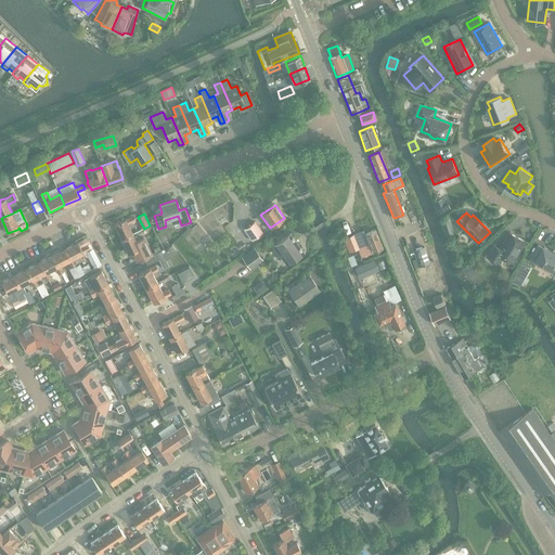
[(115,223),(123,239),(133,234),(128,224),(136,220),(133,216),(126,219),(115,223)]
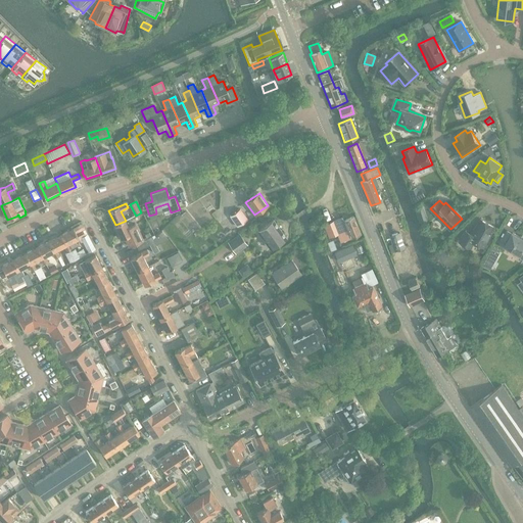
[(248,220),(240,209),(231,217),(238,227),(248,220)]
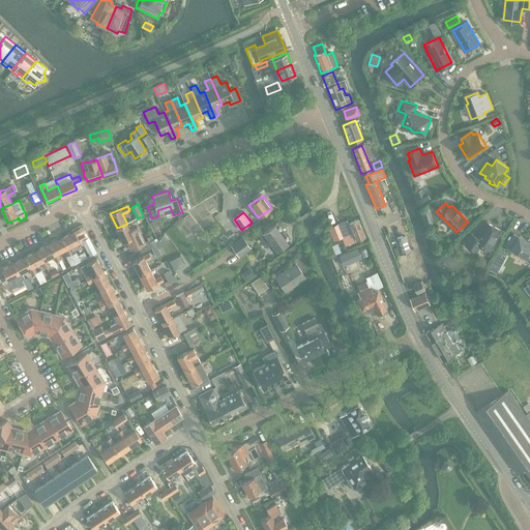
[(336,225),(328,228),(332,240),(344,236),(345,235),(349,243),(356,241),(365,237),(363,233),(358,219),(349,224),(347,221),(339,224),(336,225)]
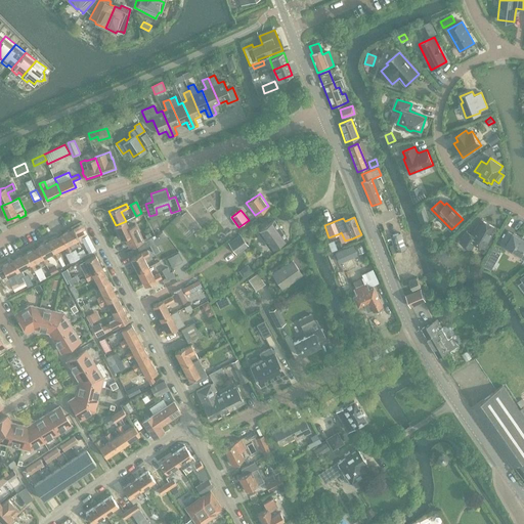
[(270,249),(287,237),(274,220),(258,231),(270,249)]
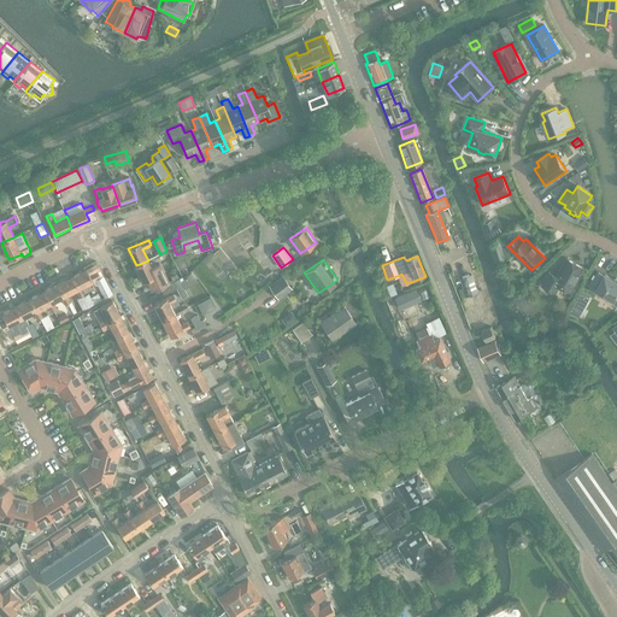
[(542,286),(553,292),(557,291),(559,286),(571,292),(585,269),(568,259),(557,277),(550,272),(542,286)]
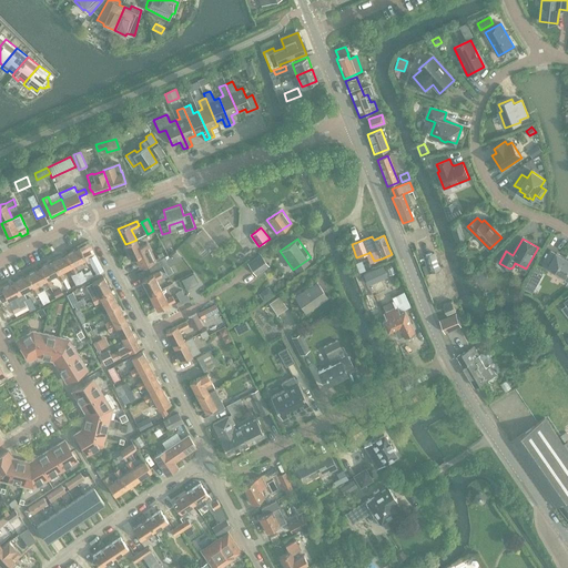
[(137,257),(141,269),(148,265),(155,262),(146,243),(140,246),(137,240),(125,244),(132,260),(137,257)]
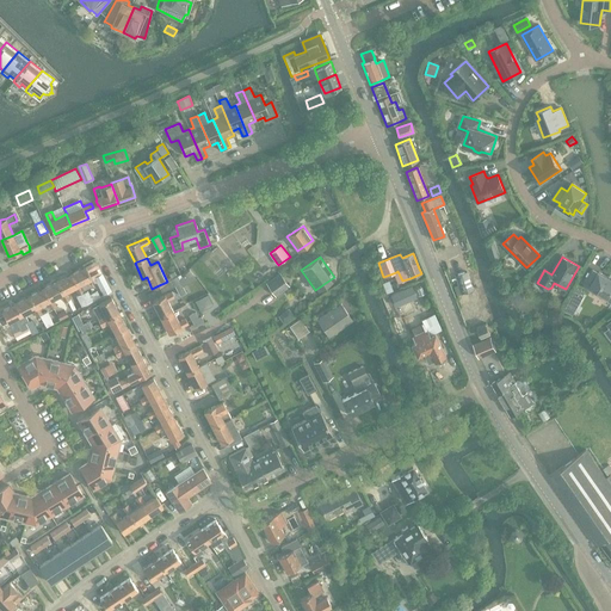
[(78,287),(80,284),(84,290),(90,287),(87,281),(91,278),(98,275),(96,270),(88,273),(86,267),(72,275),(78,287)]
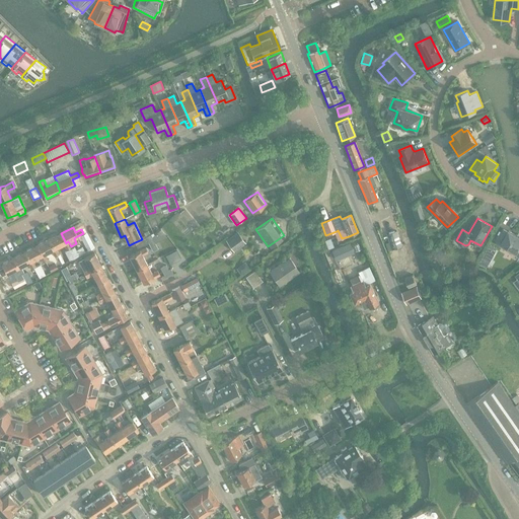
[(503,229),(497,240),(502,243),(502,244),(509,248),(508,250),(509,252),(511,253),(513,253),(515,251),(518,253),(518,237),(509,231),(508,232),(503,229)]
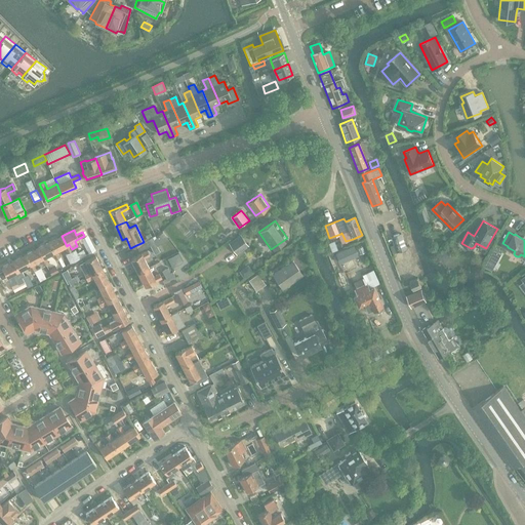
[(391,237),(394,245),(390,246),(393,254),(396,253),(406,249),(401,234),(391,237)]
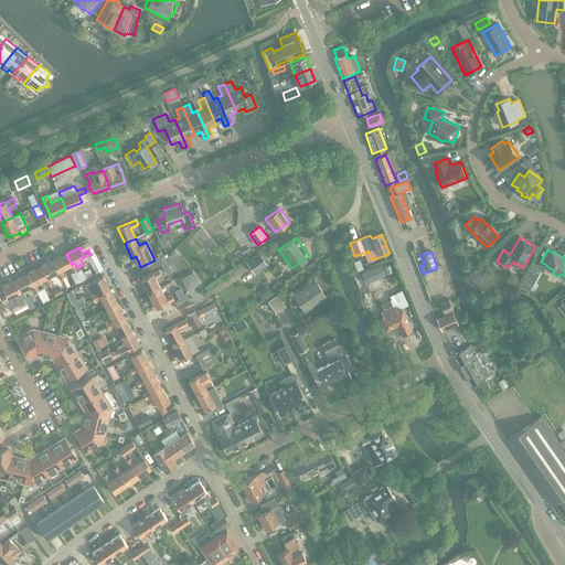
[(59,272),(61,270),(68,266),(73,273),(71,274),(75,284),(80,281),(75,272),(77,270),(77,268),(74,263),(72,265),(66,254),(53,260),(59,272)]
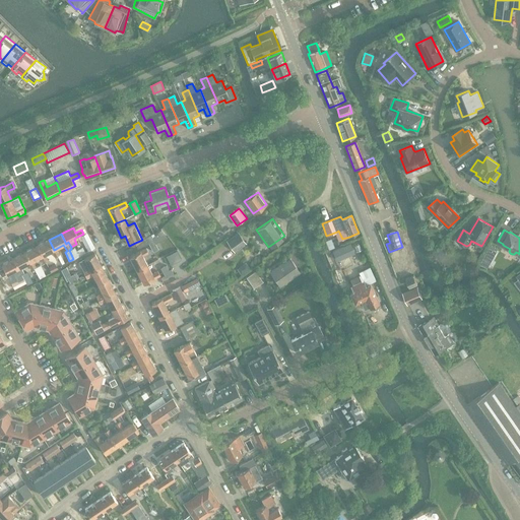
[(235,251),(246,243),(239,234),(228,242),(235,251)]
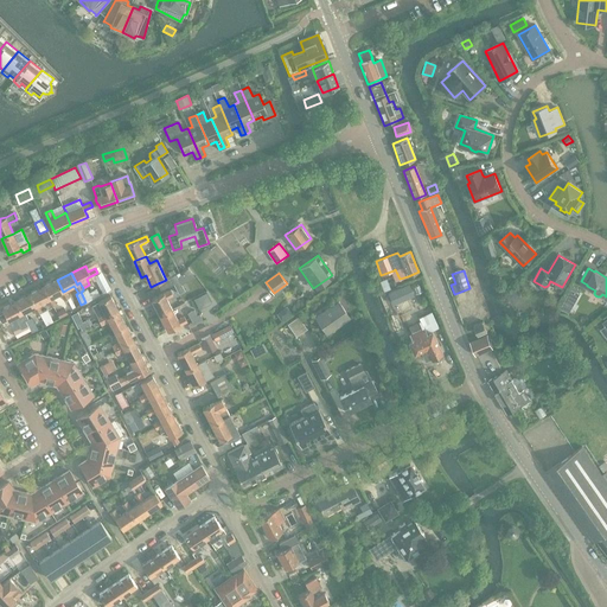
[(178,274),(166,280),(158,283),(161,289),(174,283),(179,293),(185,291),(178,274)]
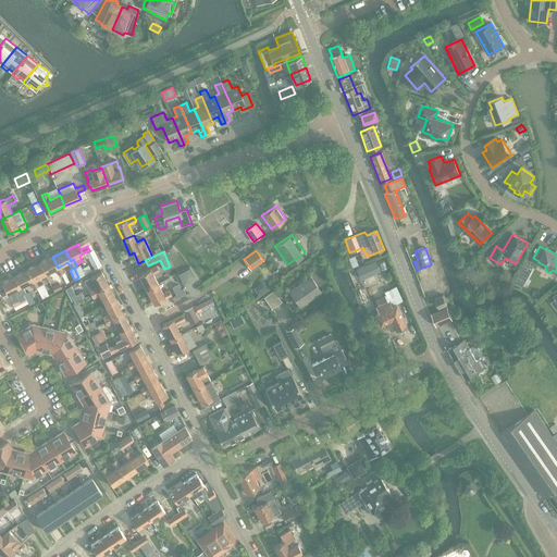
[(45,274),(48,272),(56,269),(59,275),(63,273),(60,267),(58,268),(52,257),(39,263),(45,274)]
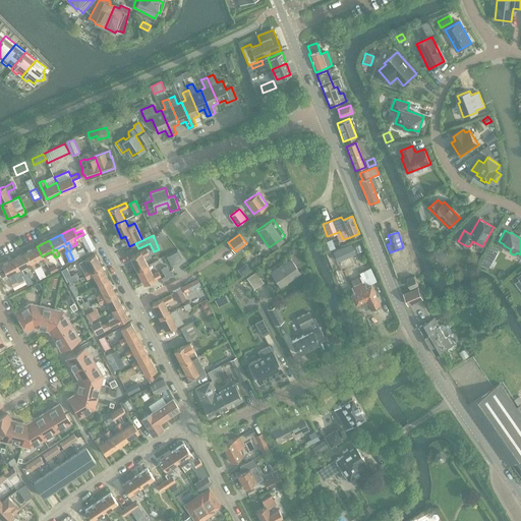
[(31,263),(33,262),(41,257),(44,264),(48,262),(45,254),(42,256),(37,246),(25,252),(31,263)]
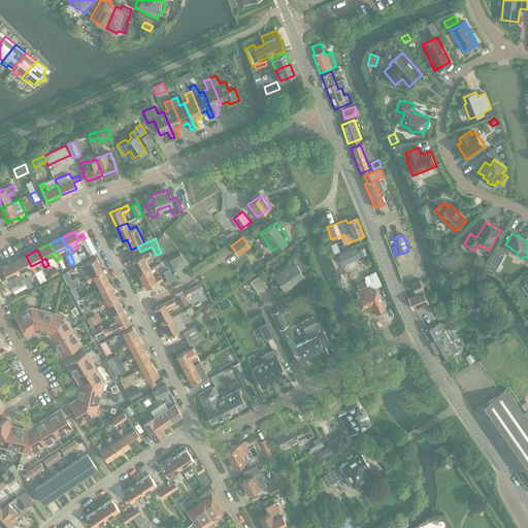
[(70,254),(74,263),(87,257),(84,251),(77,255),(75,251),(72,253),(70,254)]
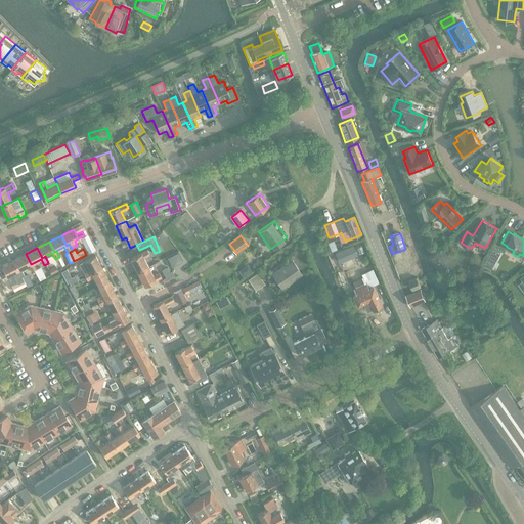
[(131,259),(137,272),(148,267),(143,258),(149,255),(147,251),(131,259)]
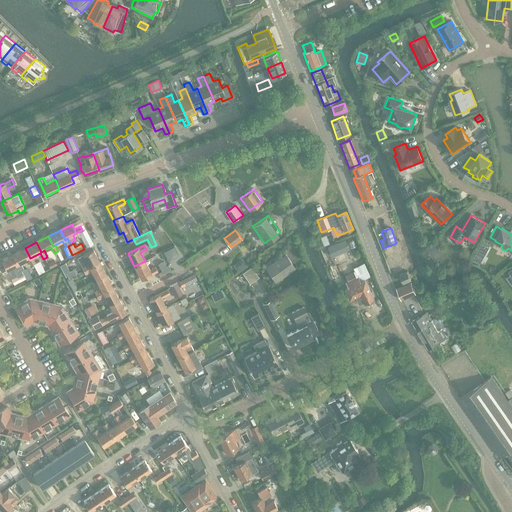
[(18,264),(20,263),(28,259),(31,265),(35,263),(32,257),(30,258),(25,248),(13,254),(18,264)]
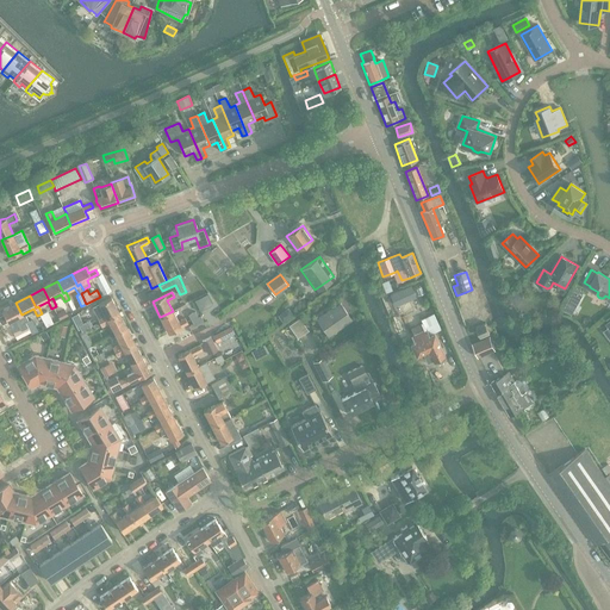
[(98,318),(100,323),(119,312),(111,298),(99,304),(105,315),(98,318)]
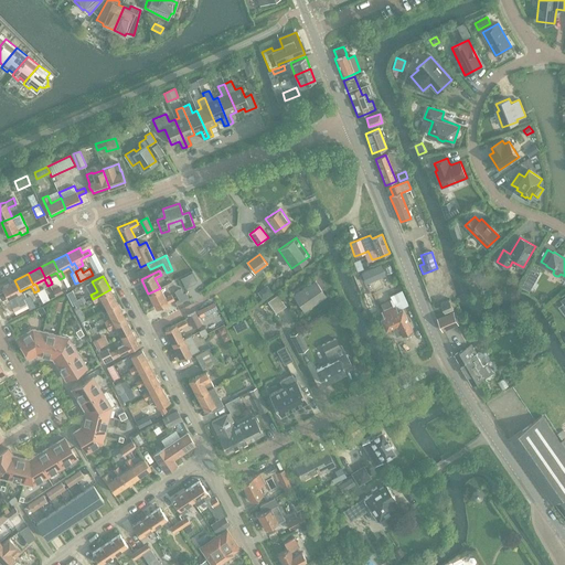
[(27,297),(22,290),(20,291),(14,280),(1,287),(3,291),(7,298),(18,292),(21,299),(27,297)]
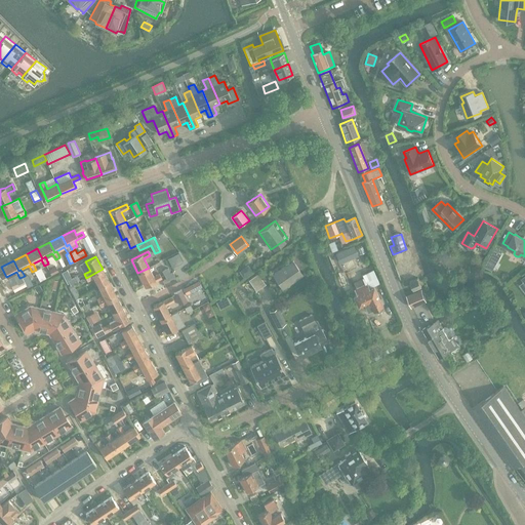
[(283,288),(303,275),(292,261),(274,275),(283,288)]
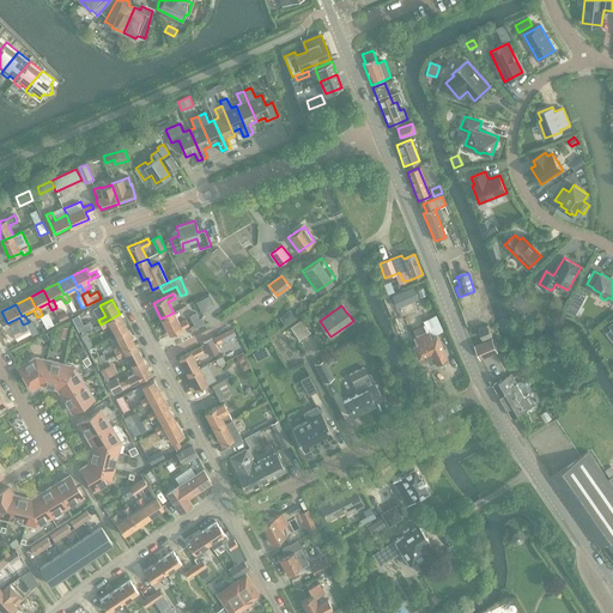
[(66,310),(58,315),(60,321),(68,317),(66,310)]
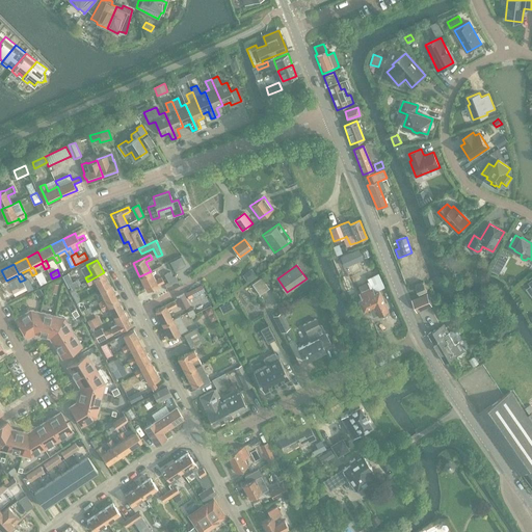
[(155,281),(151,271),(139,276),(147,291),(163,283),(161,277),(155,281)]
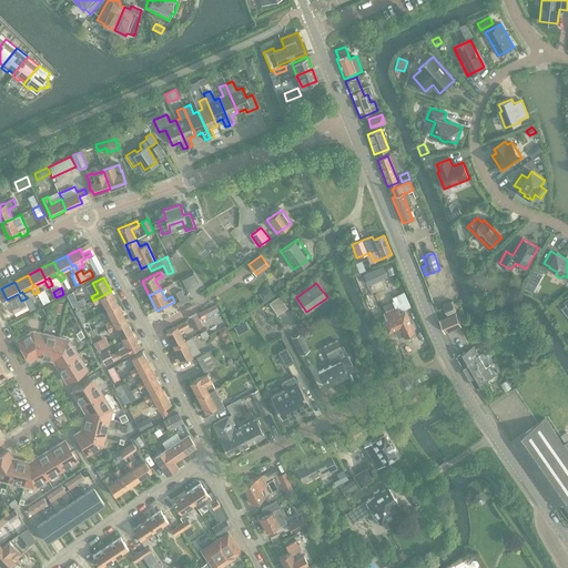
[(181,302),(176,303),(180,311),(192,304),(188,294),(185,295),(182,290),(176,293),(181,302)]
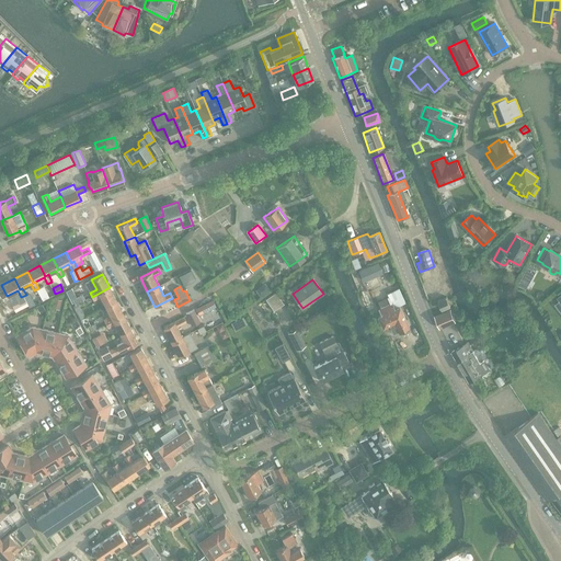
[(101,297),(106,307),(116,301),(110,287),(92,297),(93,300),(101,297)]
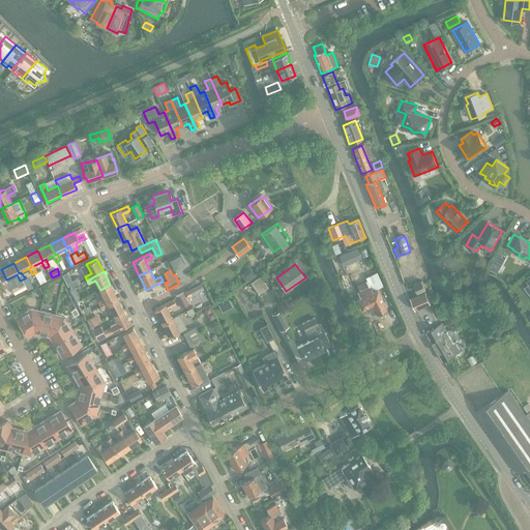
[(341,282),(344,291),(346,290),(347,295),(354,293),(352,288),(351,288),(348,278),(346,280),(344,275),(342,276),(344,281),(341,282)]
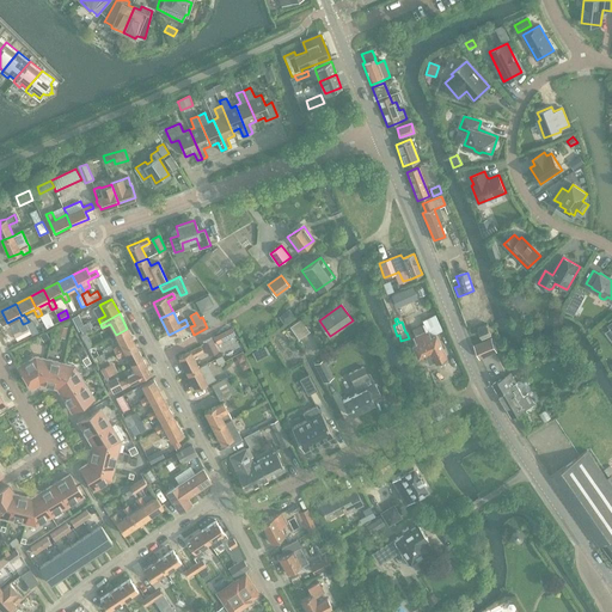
[(291,328),(299,340),(310,332),(301,320),(291,328)]
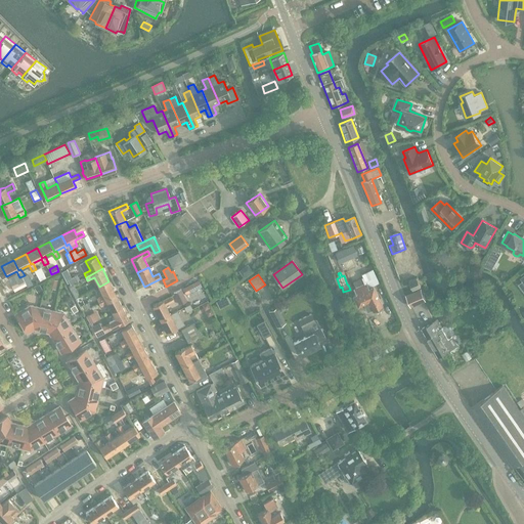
[(76,275),(69,279),(70,281),(71,284),(71,285),(78,280),(76,275)]
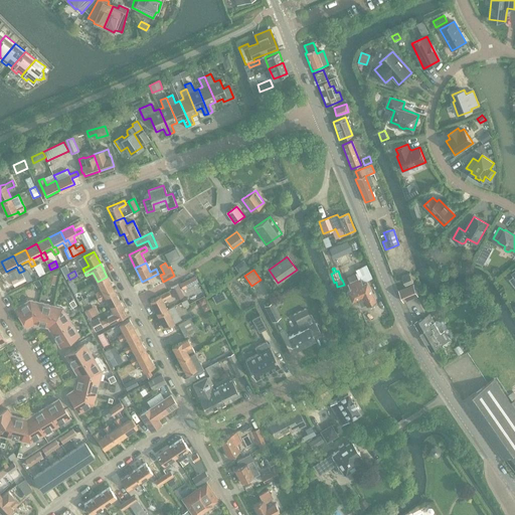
[(374,305),(375,302),(376,301),(367,281),(363,283),(360,278),(358,279),(355,273),(346,277),(349,283),(347,284),(350,289),(347,291),(351,301),(357,298),(361,305),(365,303),(367,306),(368,305),(371,307),(374,305)]
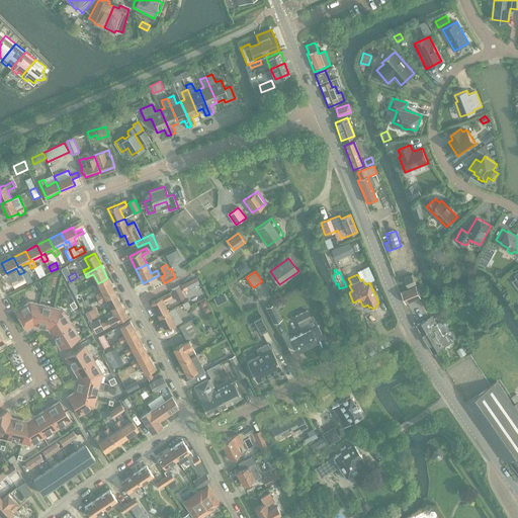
[(408,286),(416,283),(413,274),(405,278),(408,286)]
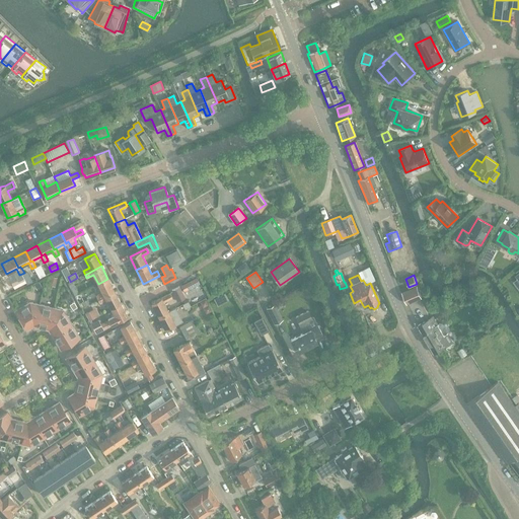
[(51,276),(49,283),(56,284),(57,278),(51,276)]
